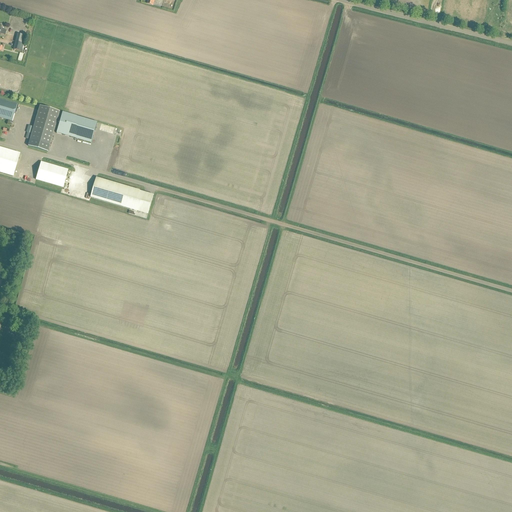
[(17,34),(15,42),(23,44),(25,35),(24,35),(24,36),(17,34)]
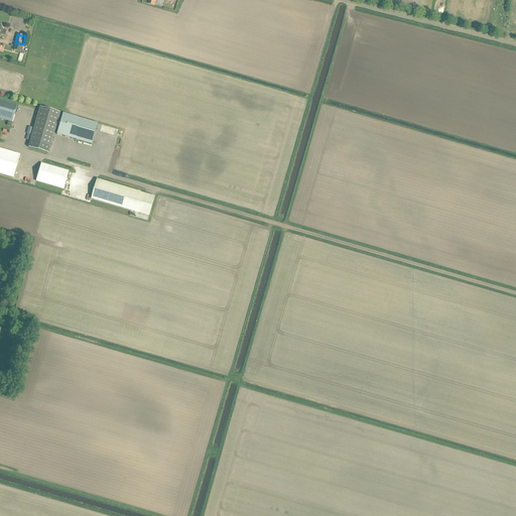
[(23,44),(15,42),(14,50),(21,52),(23,44)]
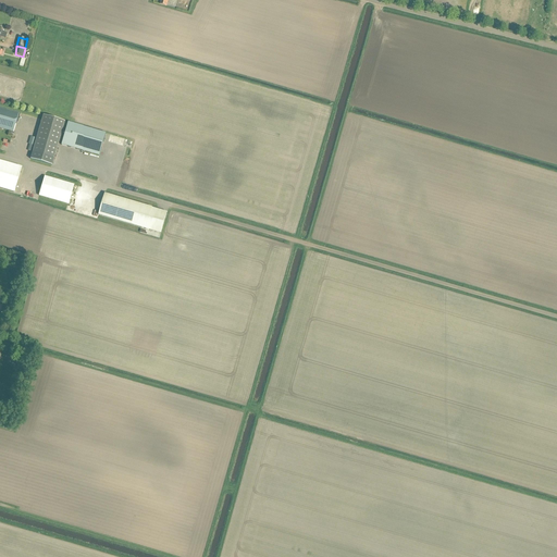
[(0,128),(13,133),(19,114),(0,108),(0,128)]
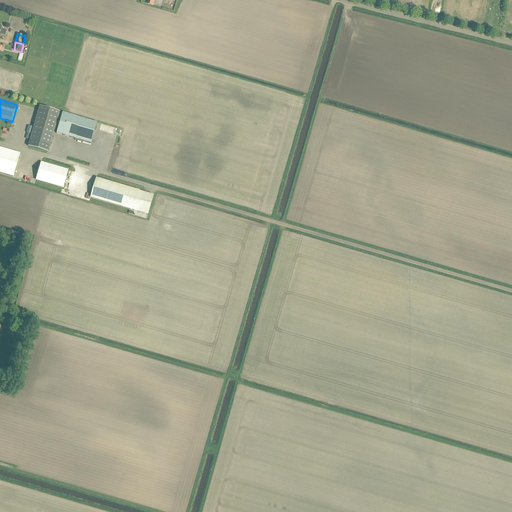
[(47,152),(59,112),(40,106),(28,147),(47,152)]
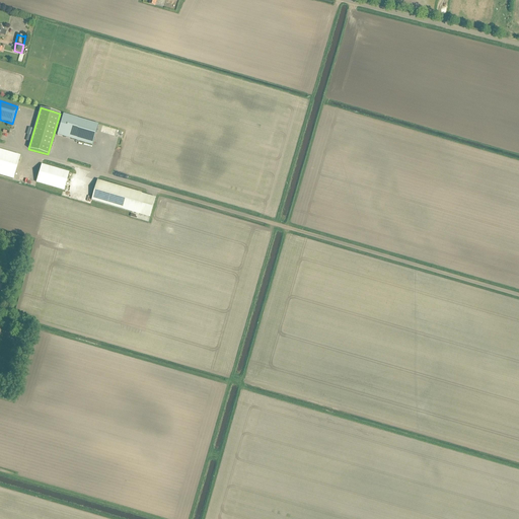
[(92,146),(98,126),(63,116),(57,136),(92,146)]
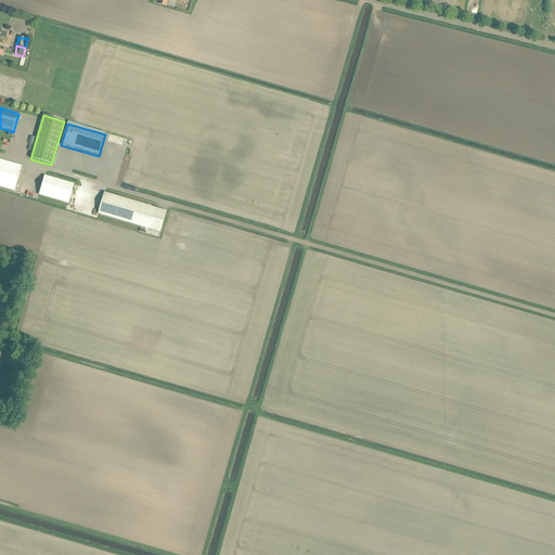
[(22,167),(0,160),(0,188),(14,192),(22,167)]
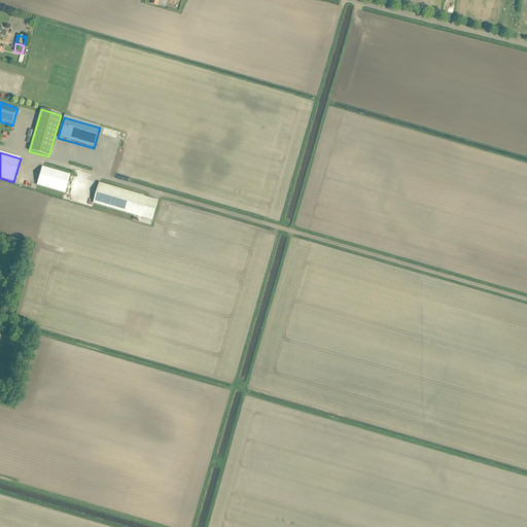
[(42,168),(37,185),(64,194),(70,175),(42,168)]
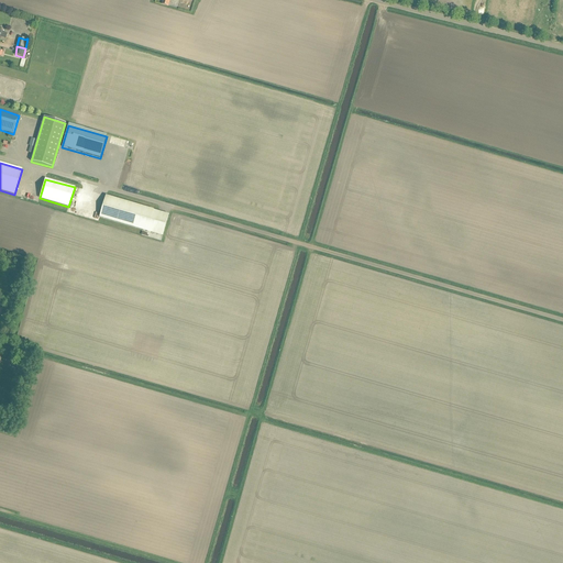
[(106,197),(100,218),(153,233),(158,212),(106,197)]
